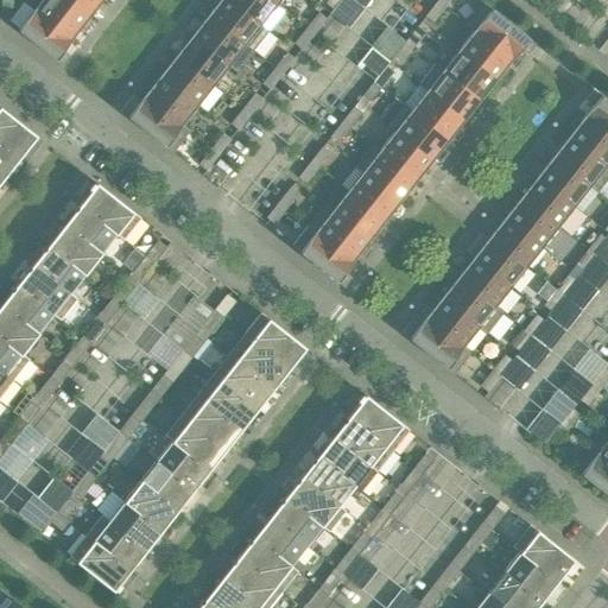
[(92,23),(87,19),(62,0),(40,0),(33,10),(71,39),(80,29),(84,31),(92,23)]
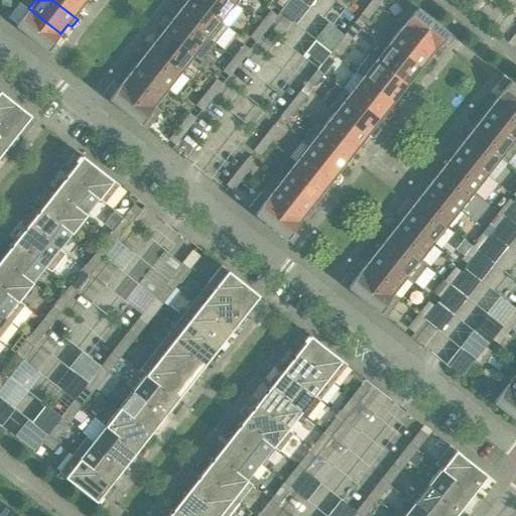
[(86,0),(52,0),(74,16),(86,0)]
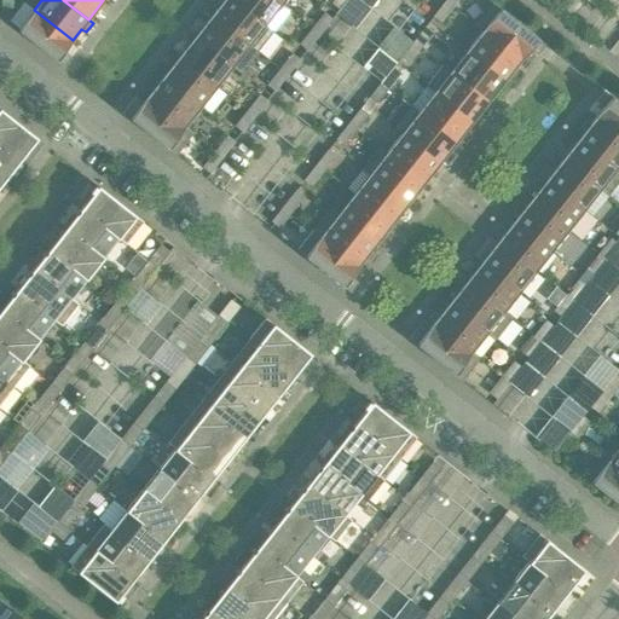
[(272,30),(232,0),(223,0),(210,16),(255,51),(272,30)]
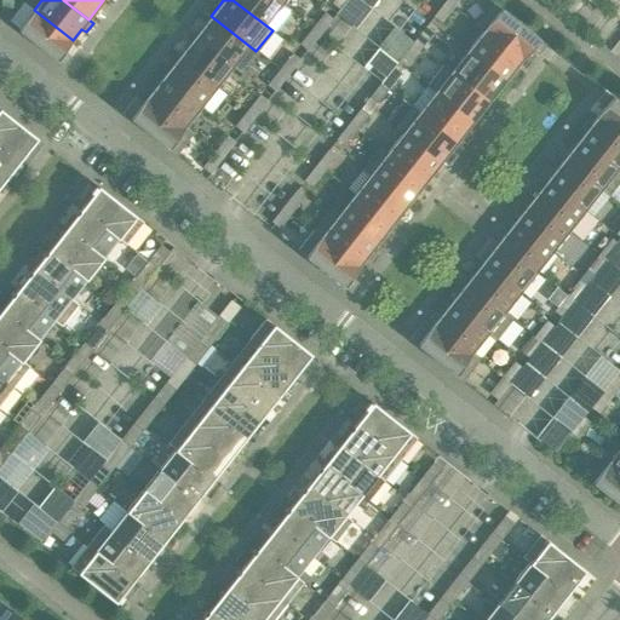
[(281,5),(275,0),(233,0),(273,30),(290,10),(282,4),(281,5)]
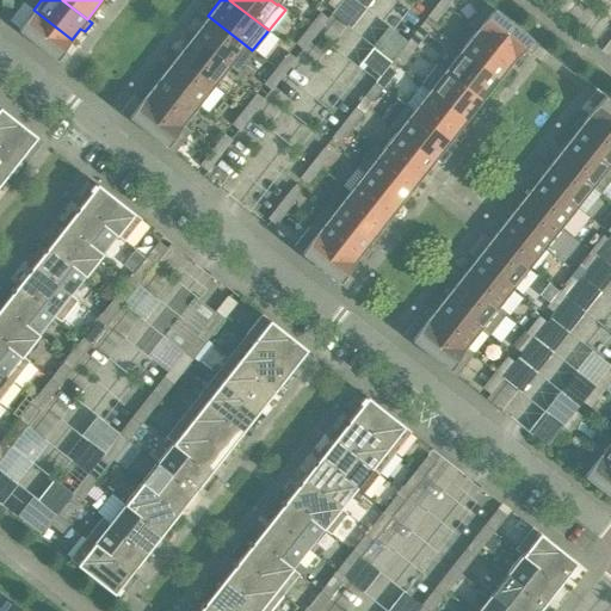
[(434,22),(446,6),(438,0),(426,16),(434,22)]
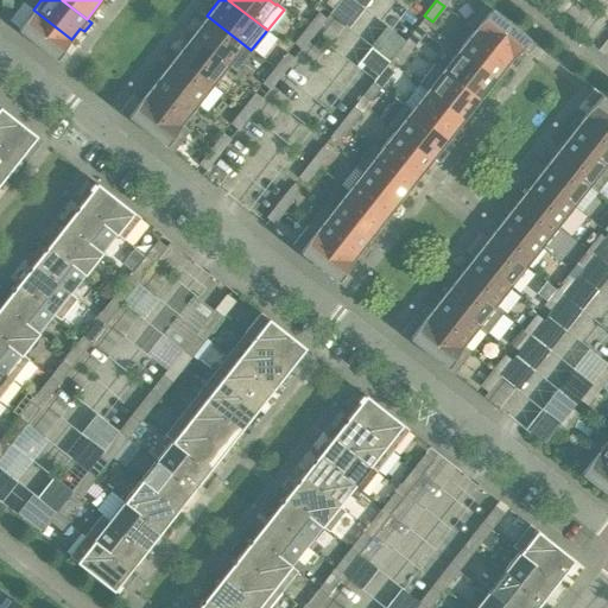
[(596,5),(589,0),(575,0),(590,12),(596,5)]
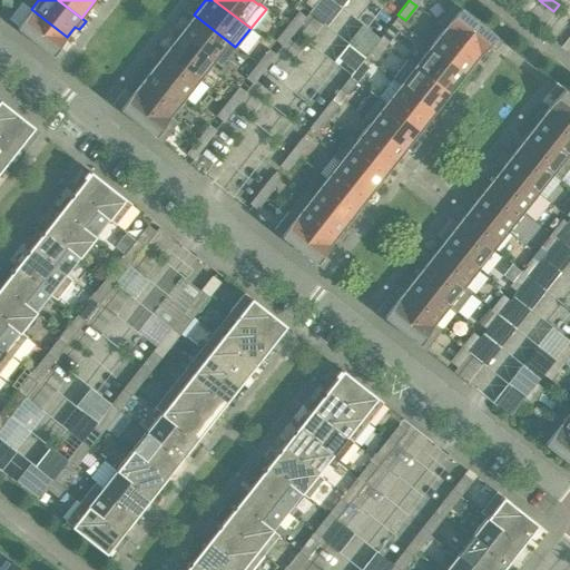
[(501,41),(460,8),(452,2),(436,23),(443,29),(444,28),(479,56),(488,46),(494,50),(501,41)]
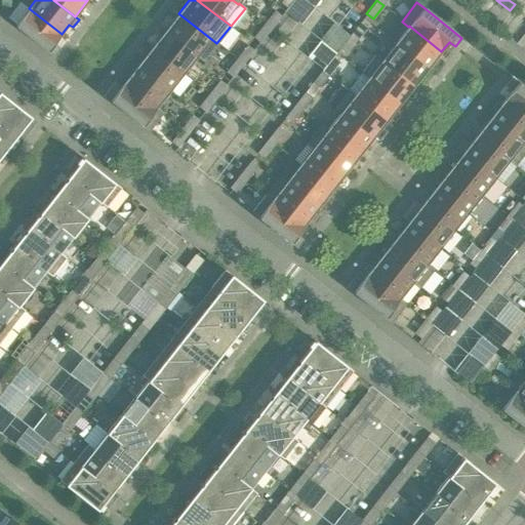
[(62,34),(29,8),(14,27),(53,56),(61,48),(53,43),(62,34)]
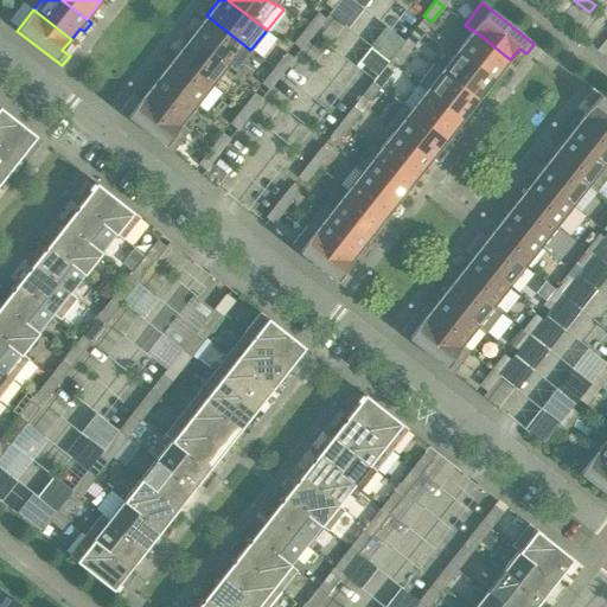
[(313,33),(325,18),(317,12),(305,27),(313,33)]
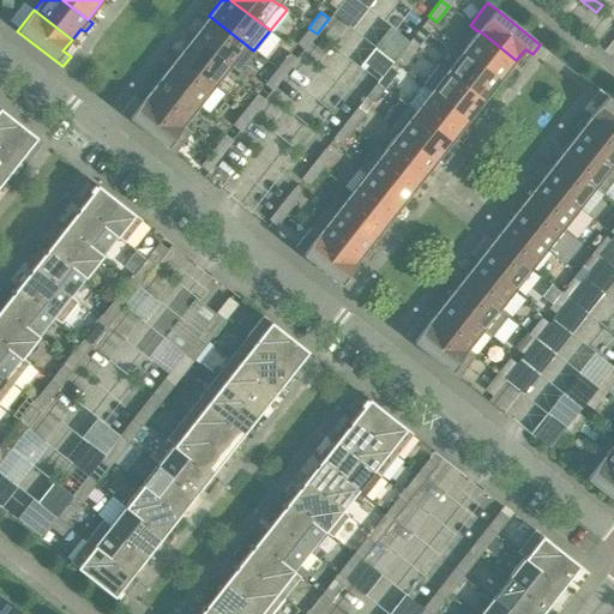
[(253,50),(209,16),(193,36),(230,66),(238,72),(253,50)]
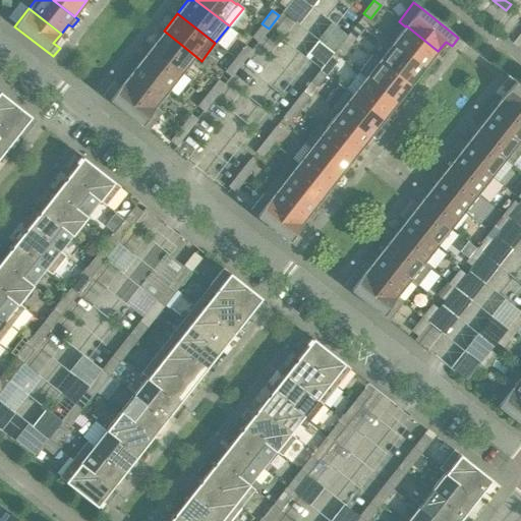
[(353,40),(363,26),(357,21),(347,35),(353,40)]
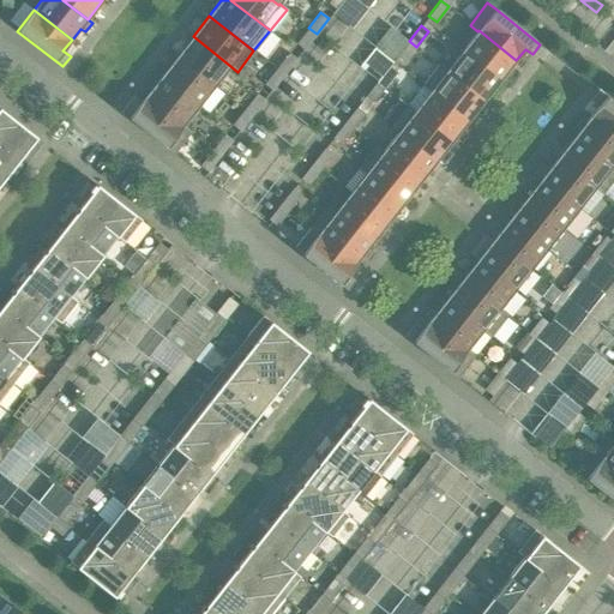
[(304,49),(317,34),(308,28),(296,43),(304,49)]
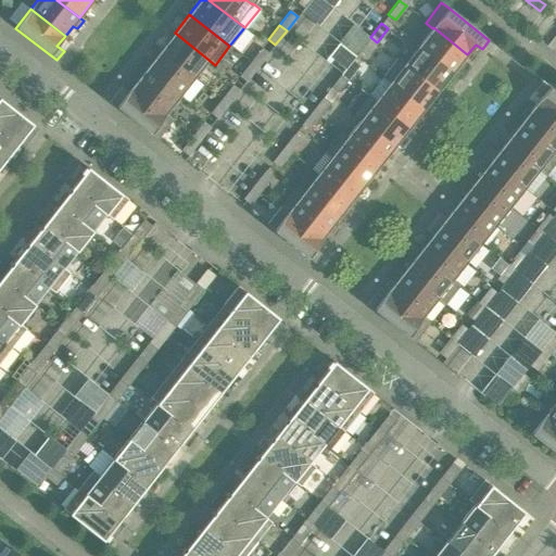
[(433,27),(432,28),(418,46),(453,73),(467,54),(433,27)]
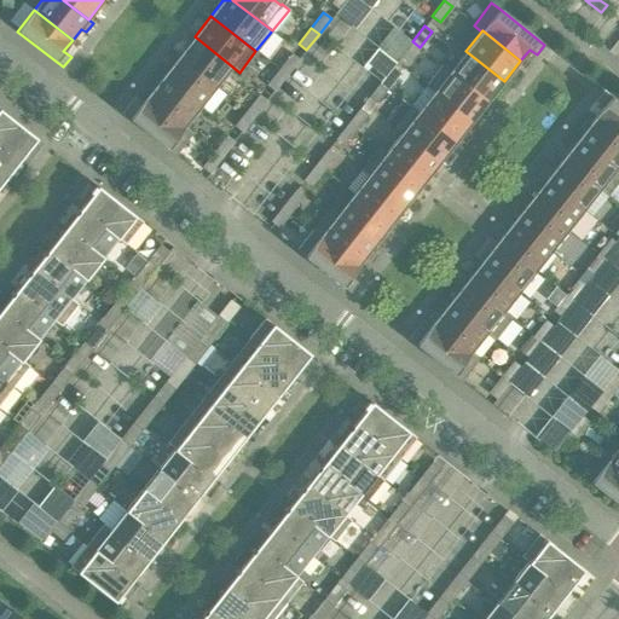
[(232,67),(195,36),(178,57),(217,87),(232,67)]
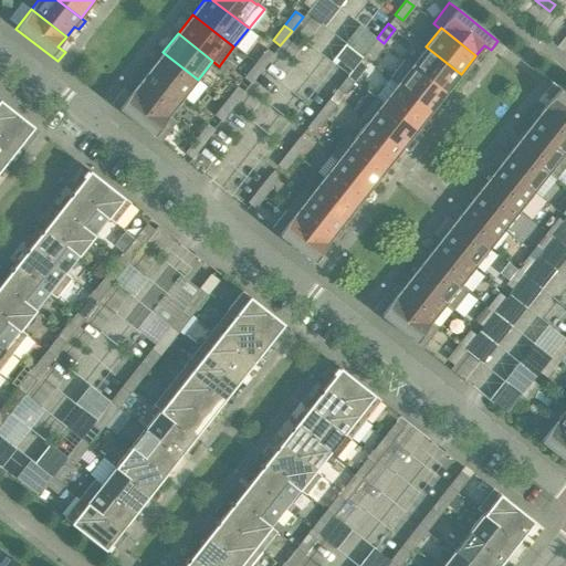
[(373,58),(384,43),(377,38),(365,52),(373,58)]
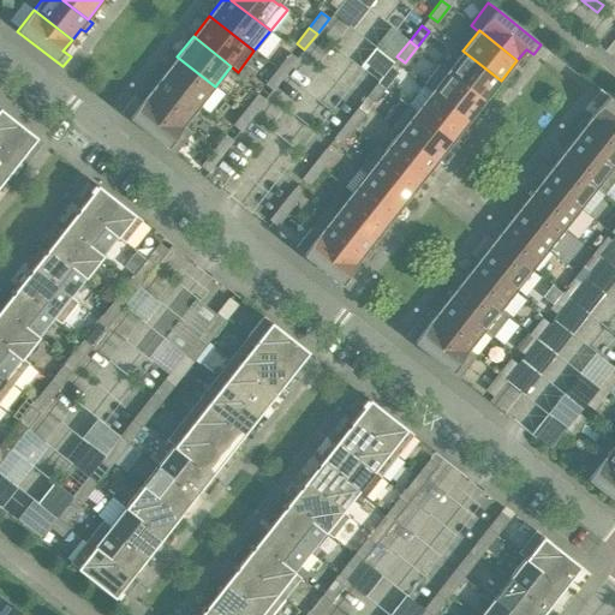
[(463,51),(447,70),(447,71),(484,101),(501,81),(463,51)]
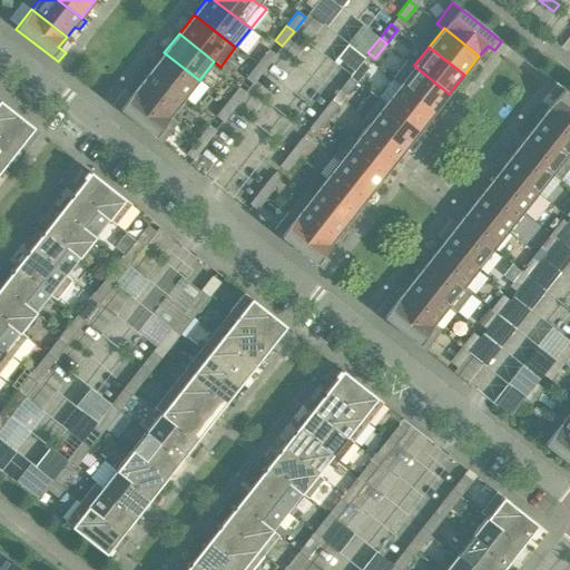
[(264,69),(275,55),(267,49),(256,64),(264,69)]
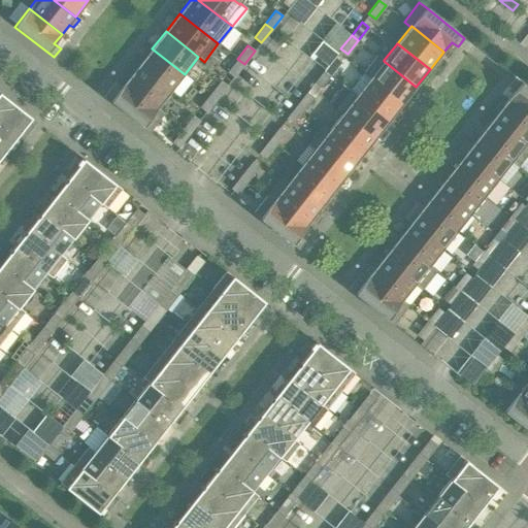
[(185,74),(152,48),(138,66),(170,92),(185,74)]
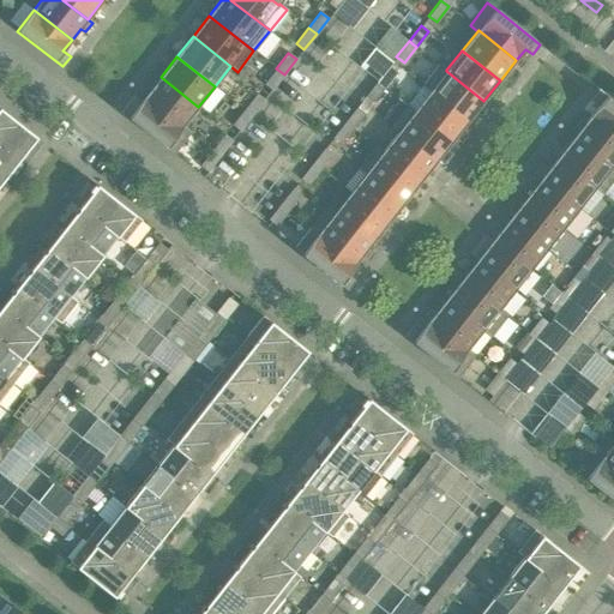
[(483,101),(446,71),(446,70),(439,64),(422,86),(429,91),(468,121),(468,120),(473,124),(480,115),(475,112),(483,101)]
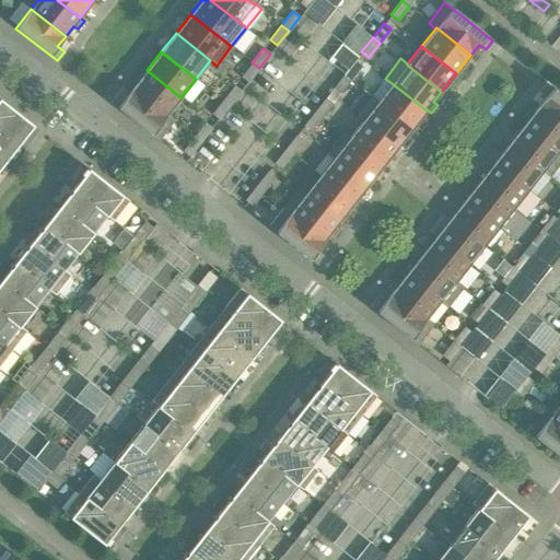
[(351,80),(362,66),(354,60),(343,74),(351,80)]
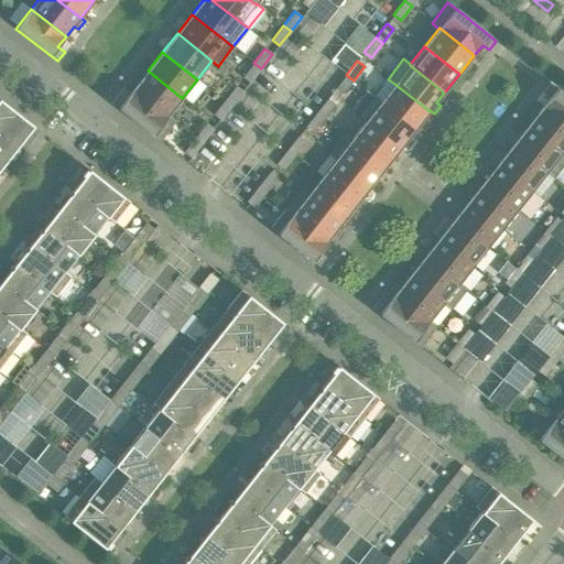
[(250,83),(261,68),(253,63),(242,77),(250,83)]
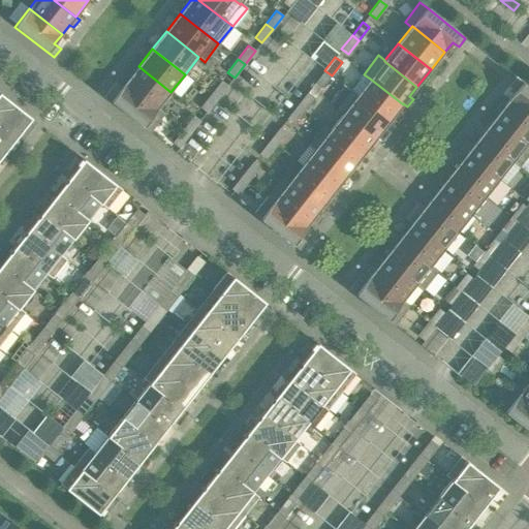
[(170,92),(138,66),(124,84),(157,110),(157,109),(170,92)]
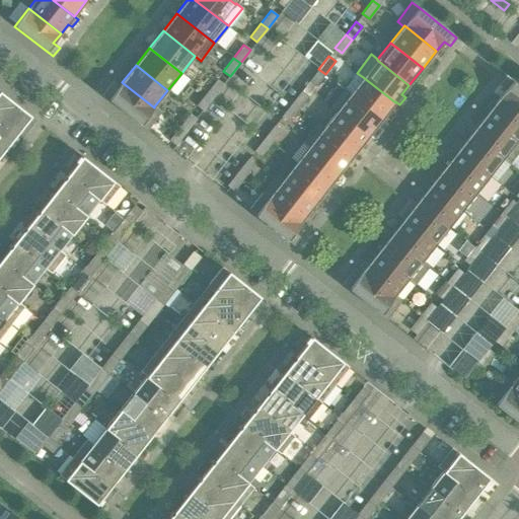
[(314,87),(325,74),(318,69),(308,82),(314,87)]
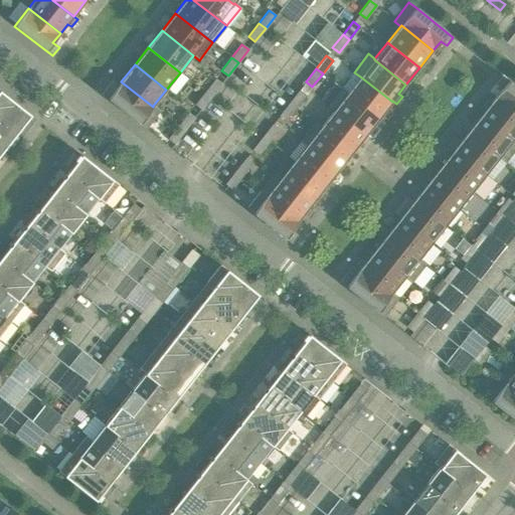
[(514,86),(502,75),(495,83),(501,89),(494,99),(514,115),(514,86)]
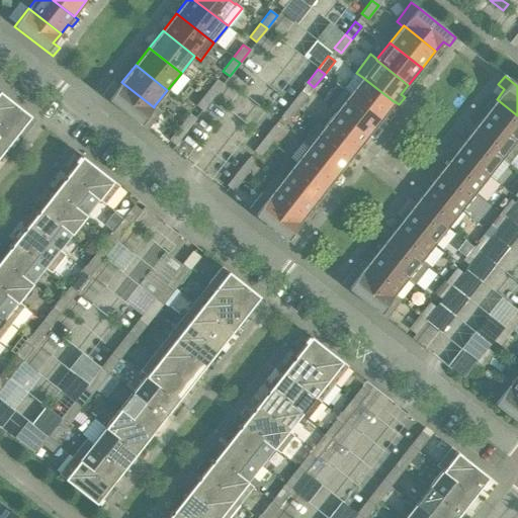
[(395,102),(362,77),(350,93),(349,94),(381,119),(395,102)]
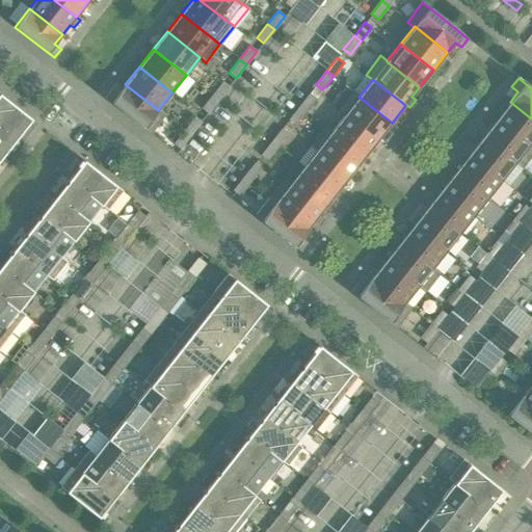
[(218,100),(229,86),(222,81),(211,95),(218,100)]
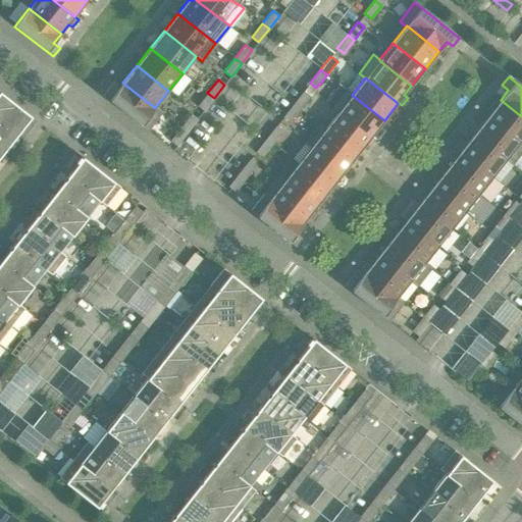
[(155,108),(122,83),(115,92),(109,87),(102,96),(147,131),(161,112),(155,107),(155,108)]
